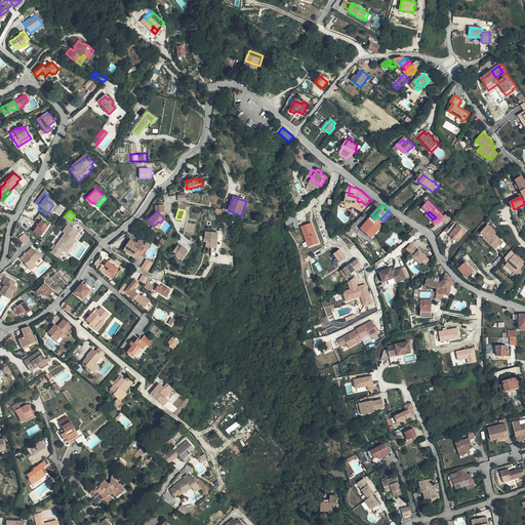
[(452,217),(447,212),(443,216),(443,217),(447,223),(452,217)]
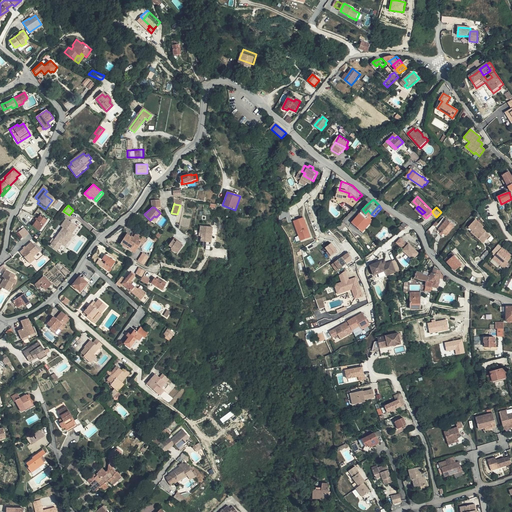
[(39,233),(46,223),(48,220),(41,215),(39,218),(32,228),(39,233)]
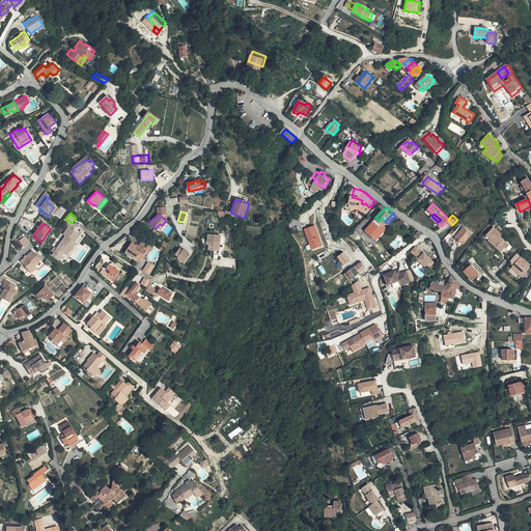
[(305,227),(311,249),(323,246),(316,224),(305,227)]
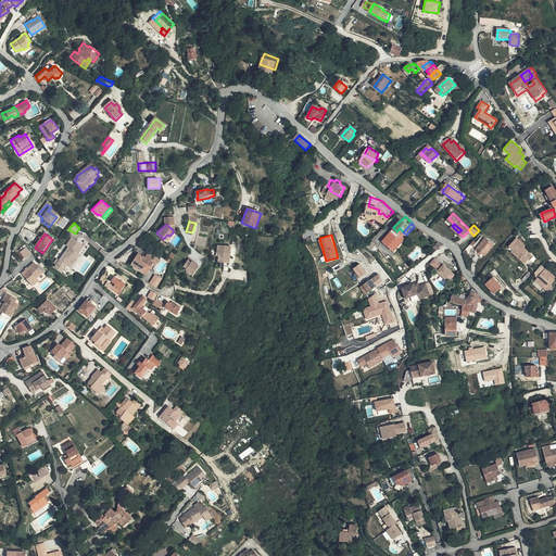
[(482,236),(477,242),(474,245),(485,255),(494,245),(482,236)]
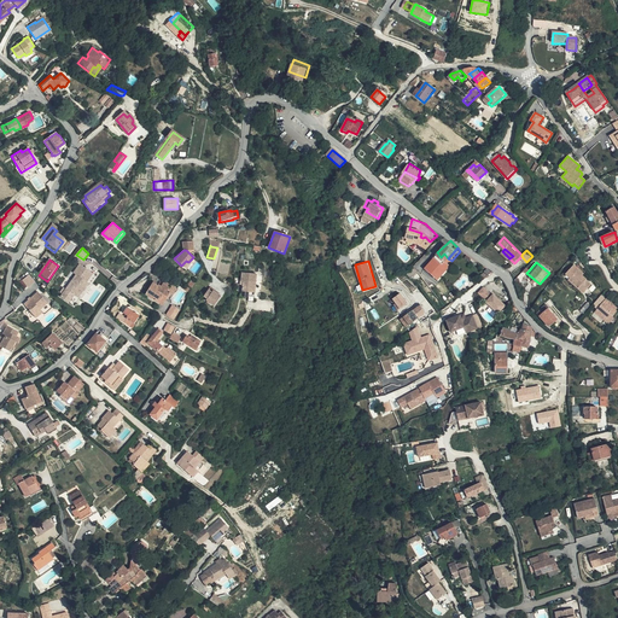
[(575,264),(567,272),(572,275),(569,279),(577,286),(577,287),(583,292),(592,284),(582,274),(583,272),(575,264)]
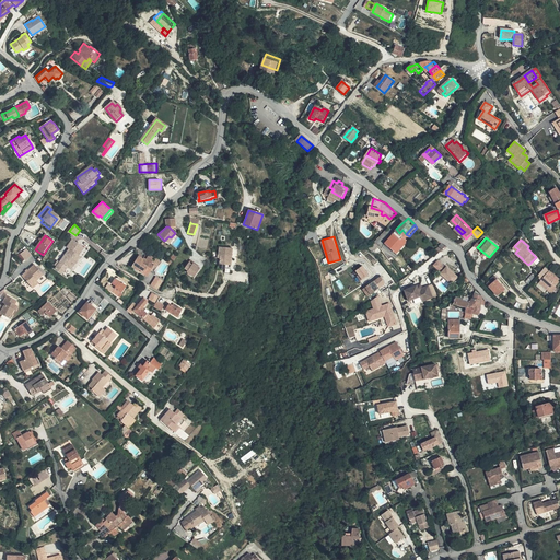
[(63,255),(58,264),(66,269),(70,264),(72,267),(79,258),(77,257),(82,249),(70,241),(65,249),(67,251),(69,253),(67,257),(63,255)]
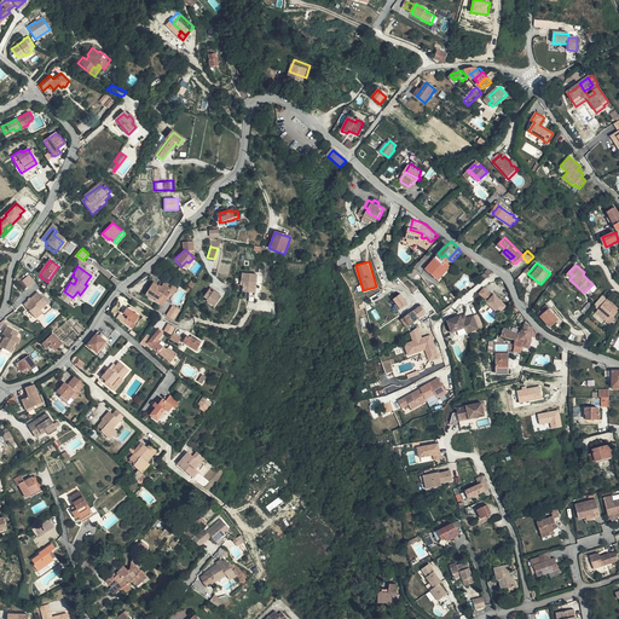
[(256,293),(259,273),(244,272),(243,281),(246,281),(244,284),(243,296),(250,296),(250,301),(255,301),(256,293)]
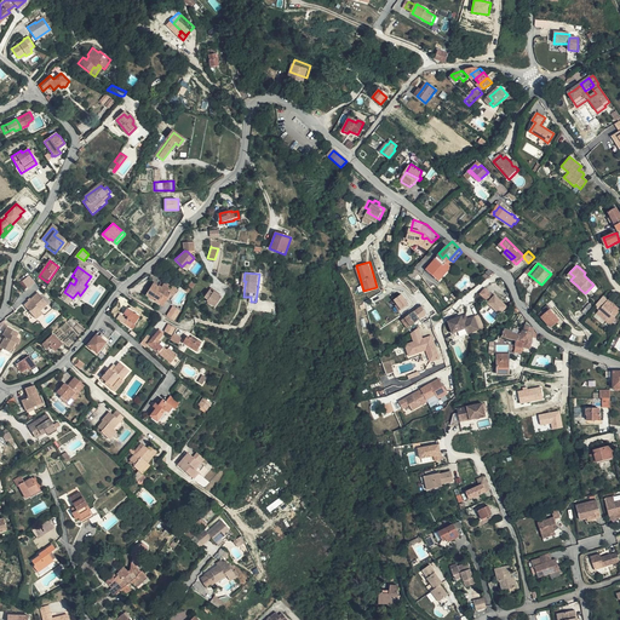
[(23,280),(28,286),(35,281),(30,275),(23,280)]
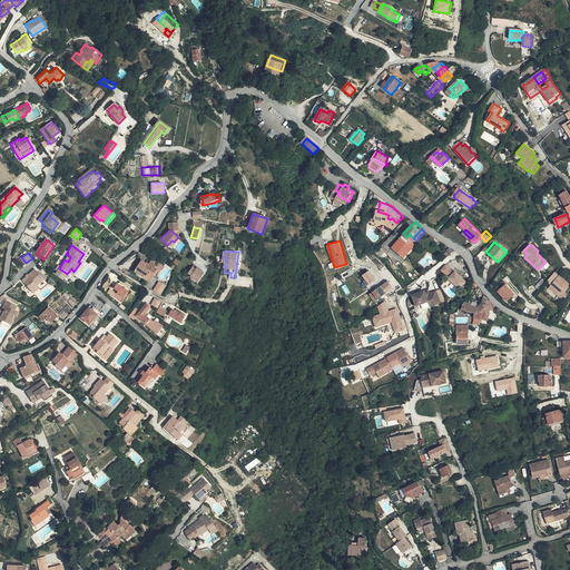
[(445,266),(451,271),(455,266),(450,261),(445,266)]
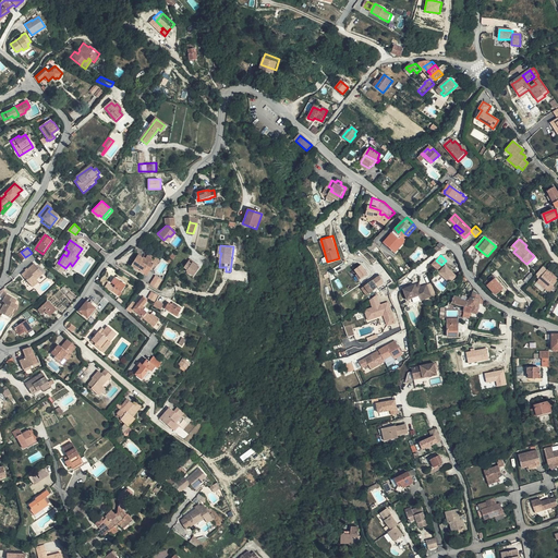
[(131,266),(143,274),(147,266),(152,269),(154,265),(152,263),(154,259),(153,259),(147,256),(145,259),(143,257),(142,258),(137,256),(131,266)]
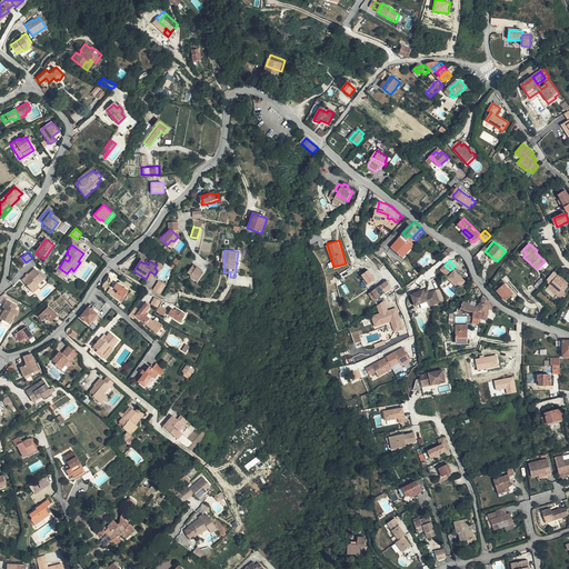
[(367,273),(370,279),(378,275),(371,265),(363,270),(367,273)]
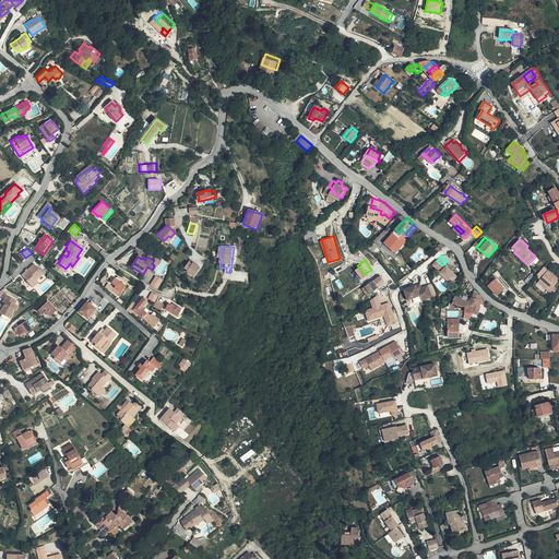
[(192,277),(202,265),(195,261),(192,265),(189,262),(185,269),(188,271),(187,272),(192,277)]
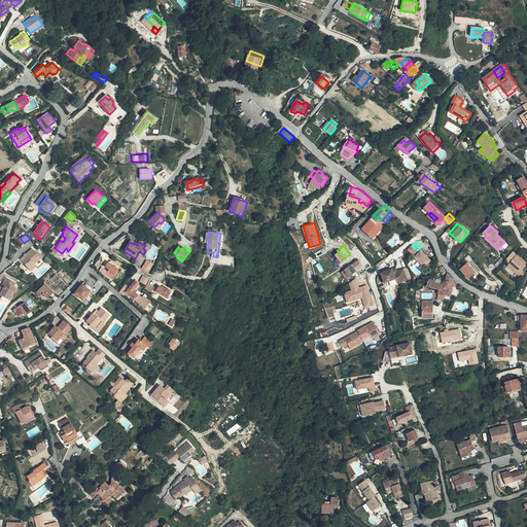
[(421,246),(417,250),(419,253),(418,254),(428,264),(434,257),(424,247),(423,248),(421,246)]
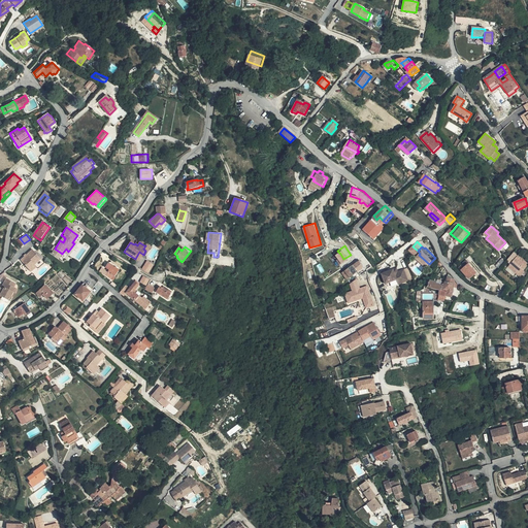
[(37,260),(39,257),(31,249),(20,260),(31,271),(36,265),(37,266),(40,263),(37,260)]
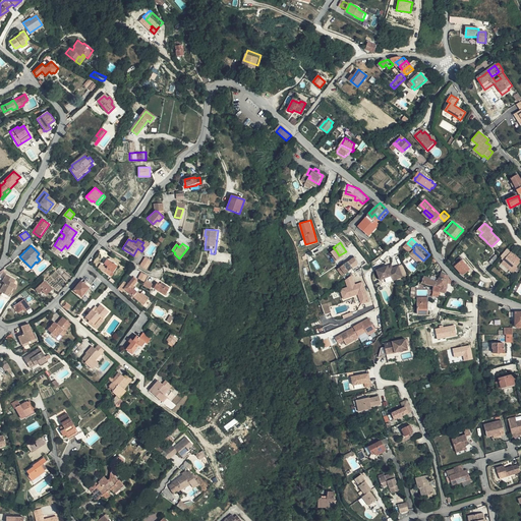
[(62,254),(64,252),(61,250),(54,245),(52,247),(62,254)]
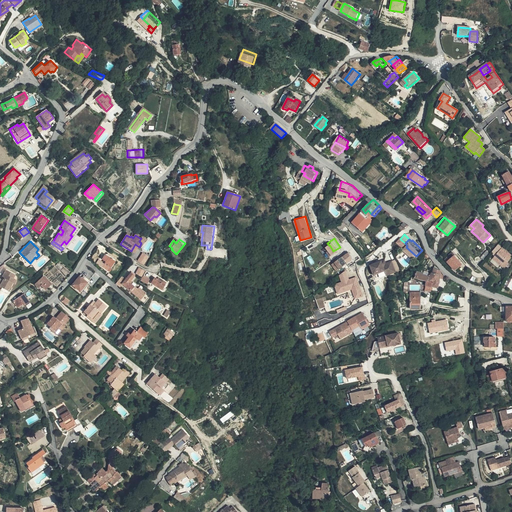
[(502,246),(498,243),(492,250),(496,254),(495,254),(498,256),(500,258),(506,265),(509,262),(508,261),(511,256),(511,253),(503,245),(502,246)]
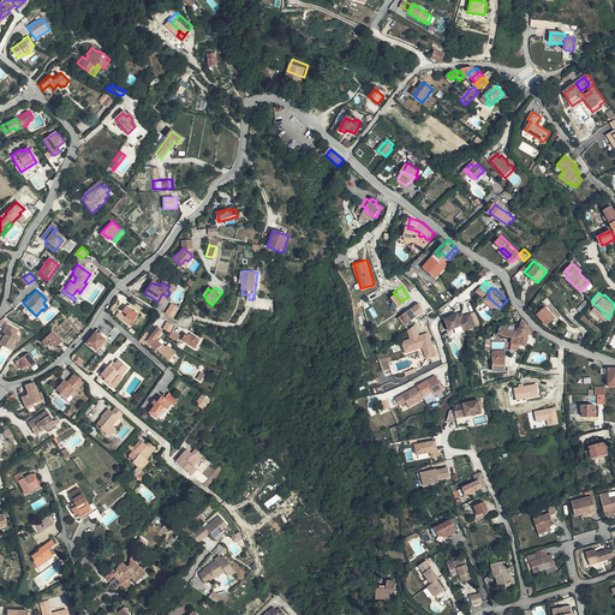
[(415,303),(404,310),(410,320),(421,312),(424,317),(429,314),(425,308),(427,306),(422,299),(415,304),(415,303)]
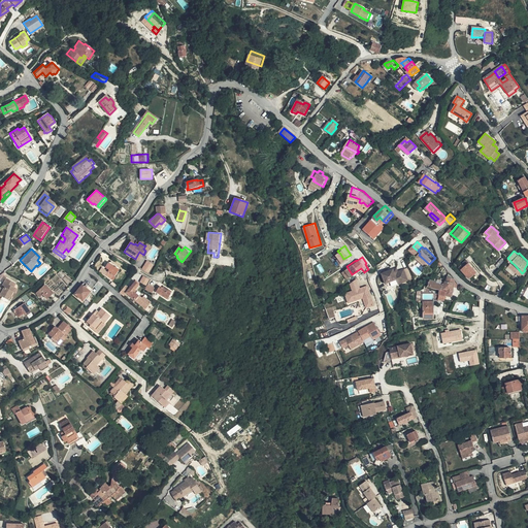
[(500,266),(505,259),(503,257),(496,263),(500,266)]
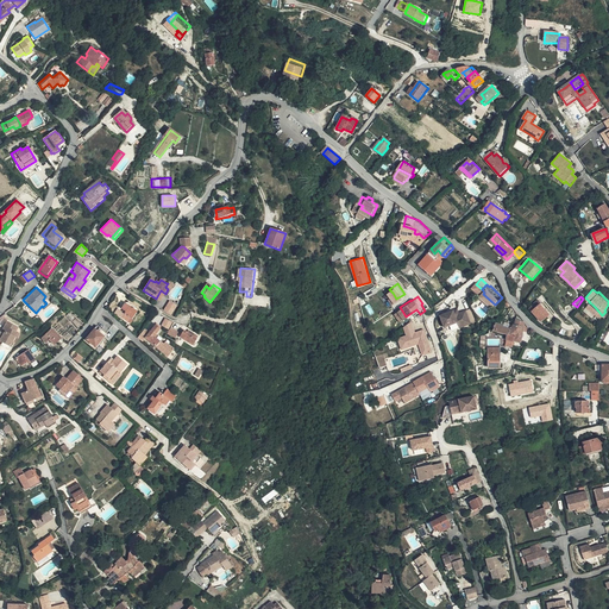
[(531,307),(541,320),(551,313),(541,302),(542,301),(540,299),(531,307)]
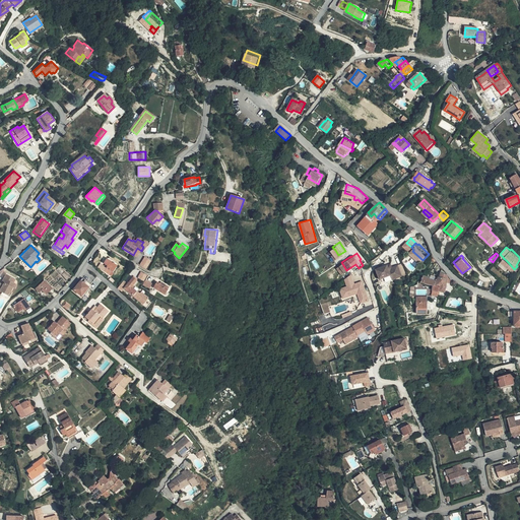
[(145,256),(141,263),(147,268),(151,260),(145,256)]
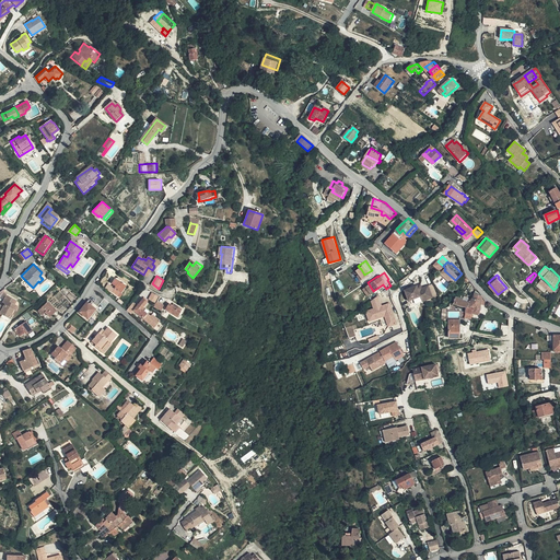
[(119,296),(127,284),(117,278),(114,283),(117,287),(114,292),(119,296)]
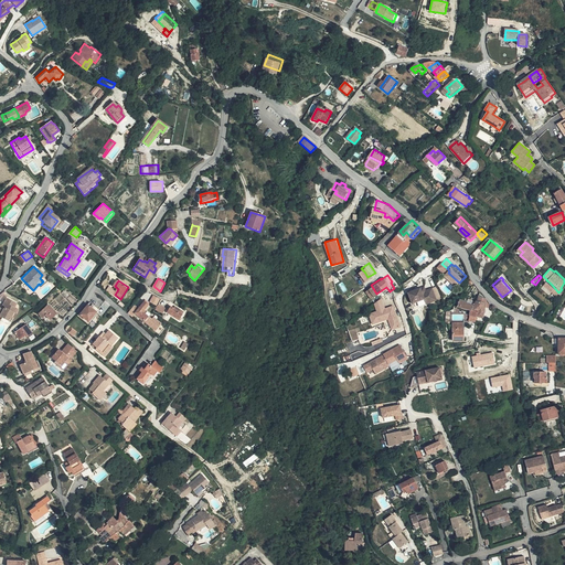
[(550,283),(546,280),(544,283),(556,294),(557,295),(560,292),(558,292),(552,285),(550,283)]
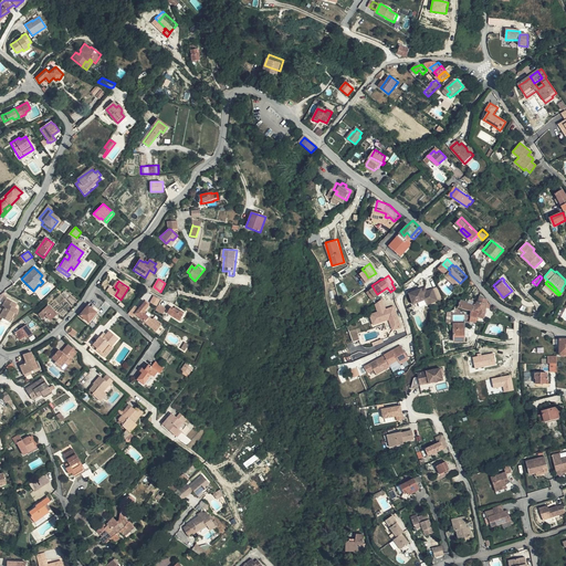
[(377,294),(371,285),(368,287),(375,296),(377,294)]
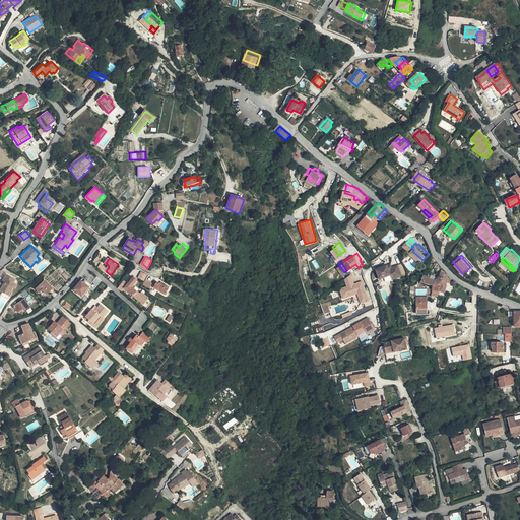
[(120,265),(118,264),(111,275),(113,276),(120,265)]
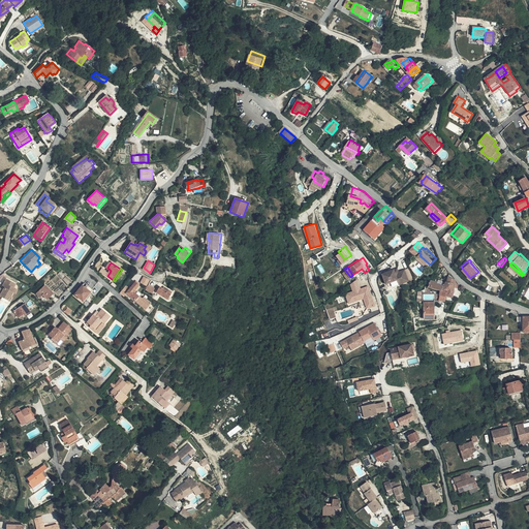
[(397,272),(396,269),(383,273),(387,283),(399,279),(401,284),(410,280),(406,269),(400,271),(397,272)]
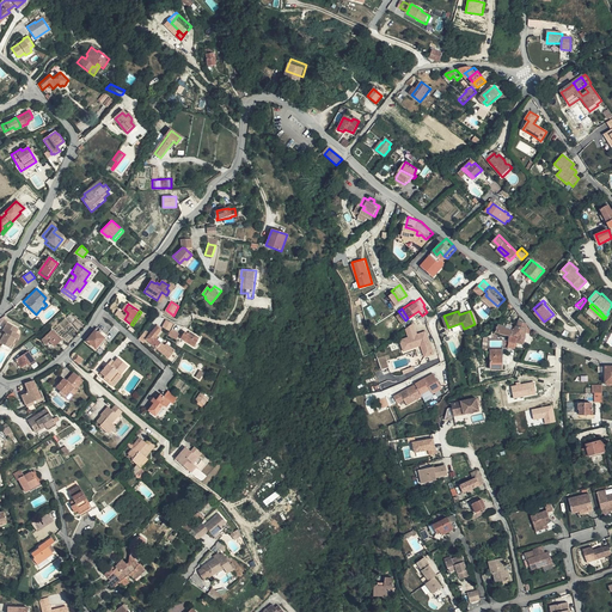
[(166,319),(163,326),(170,330),(173,323),(166,319)]
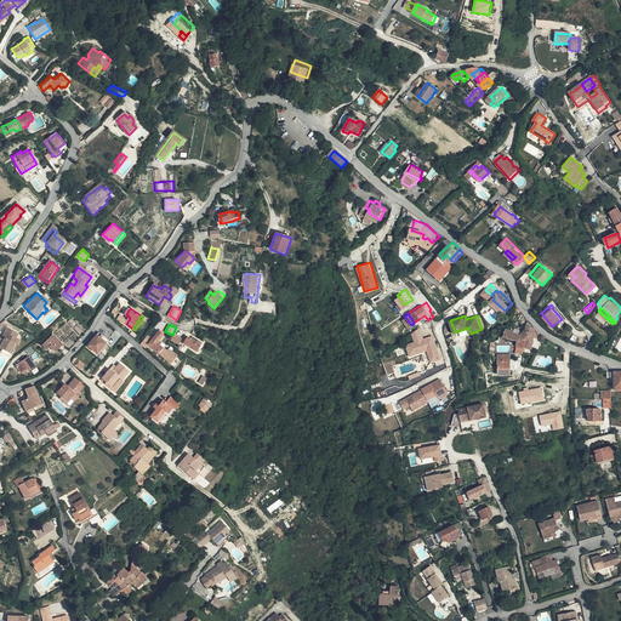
[(524,343),(524,348),(530,349),(534,329),(525,326),(525,331),(522,331),(520,335),(519,336),(518,342),(524,343)]
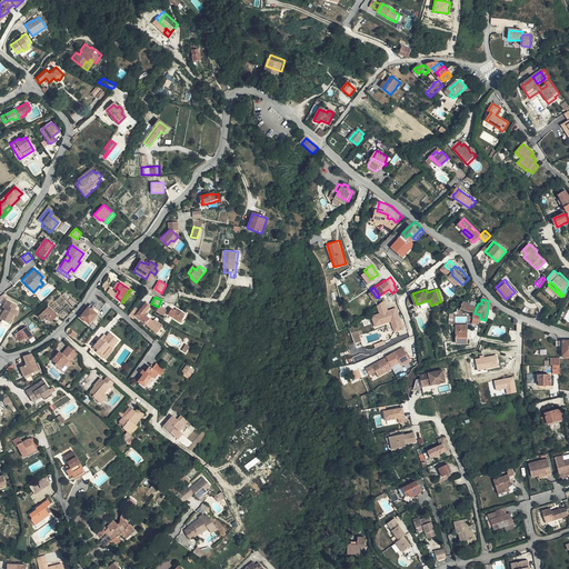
[(12,310),(15,306),(7,301),(2,309),(5,310),(0,317),(0,319),(8,325),(10,320),(13,316),(12,315),(15,311),(12,310)]
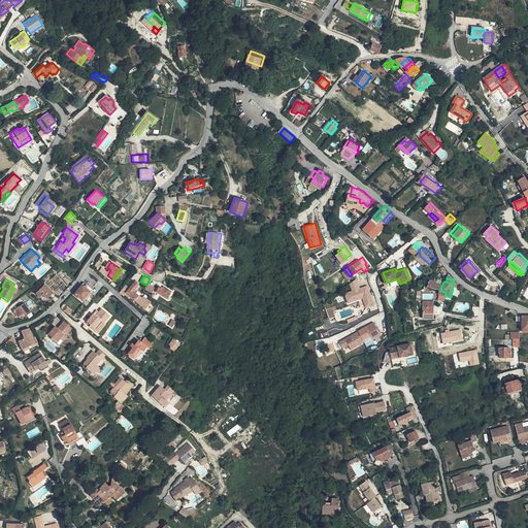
[(361,288),(358,279),(351,284),(354,291),(345,293),(350,303),(364,298),(367,307),(375,304),(369,288),(362,291),(361,288)]
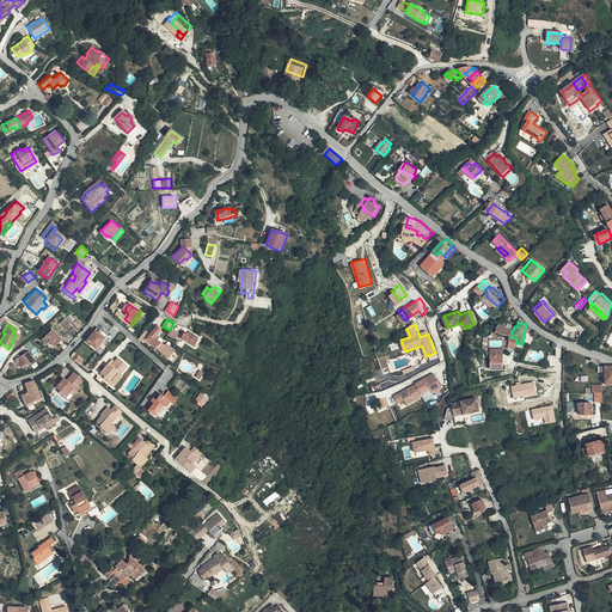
[(509,337),(510,337),(512,331),(513,330),(510,330),(512,325),(507,324),(506,325),(506,329),(502,328),(497,326),(496,330),(495,334),(500,335),(505,336),(508,337),(509,337)]
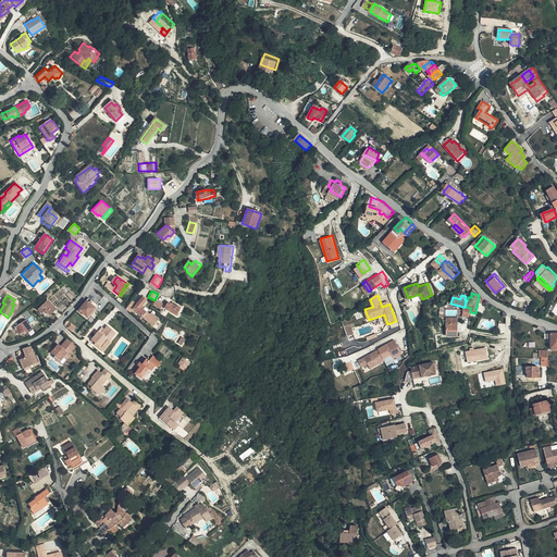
[(144,317),(147,311),(143,308),(144,306),(148,300),(144,296),(134,309),(144,317)]
